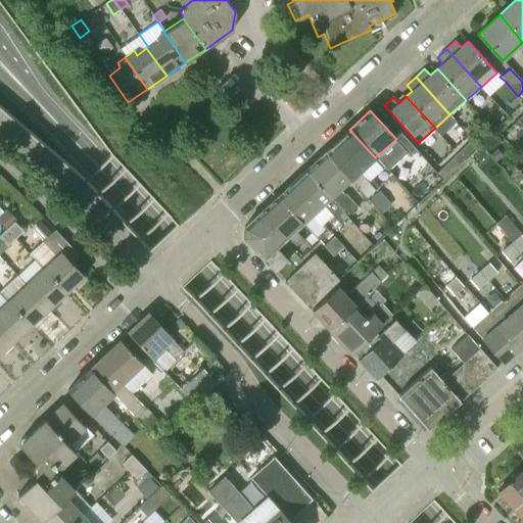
[(468,125),(463,129),(468,135),(473,131),(468,125)]
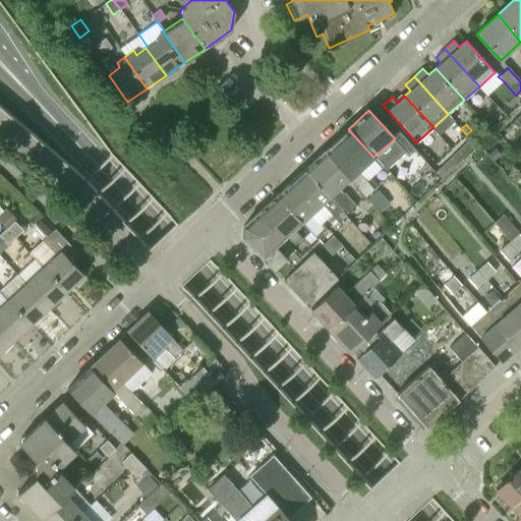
[(374,189),(358,171),(373,157),(348,129),(325,151),(349,179),(365,197),(374,189)]
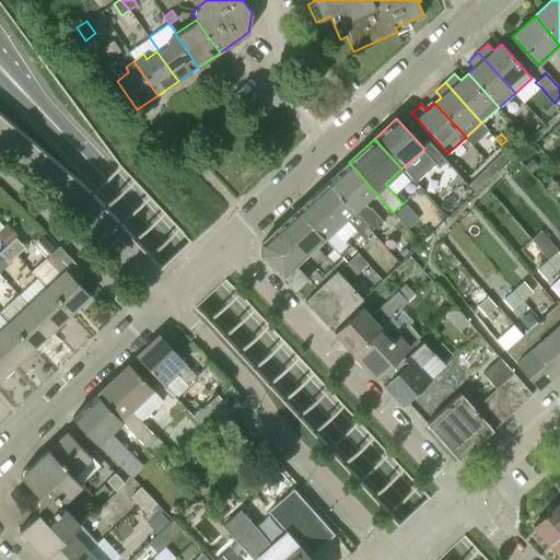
[(490,163),(497,171),(512,155),(505,149),(490,163)]
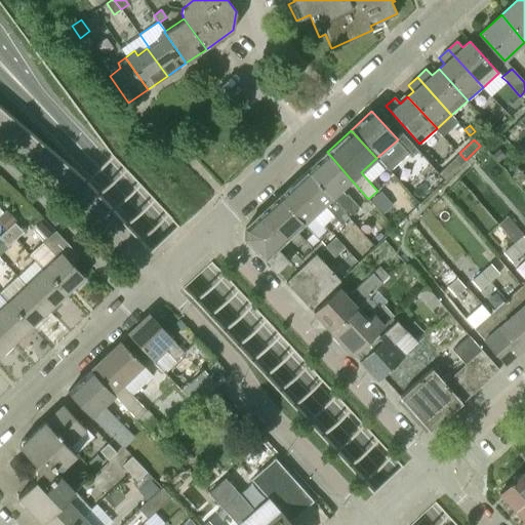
[(492,155),(498,162),(506,156),(499,149),(492,155)]
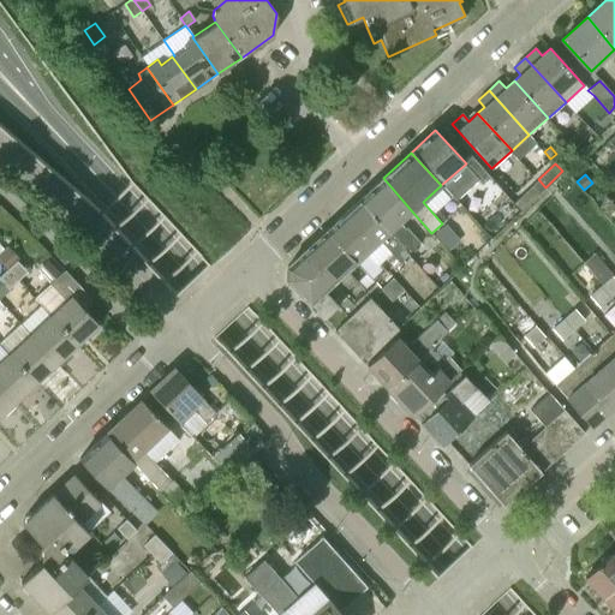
[(400,222),(412,212),(383,178),(360,198),(410,254),(421,244),(407,227),(405,228),(400,222)]
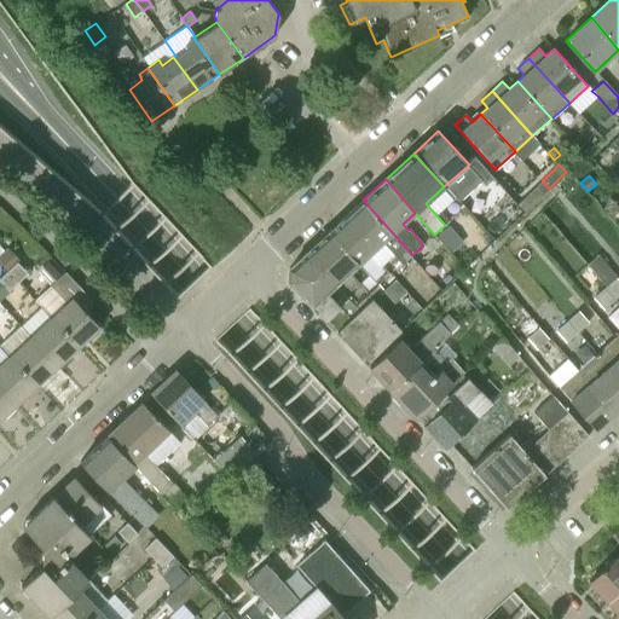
[(524,214),(549,189),(542,180),(516,207),(524,214)]
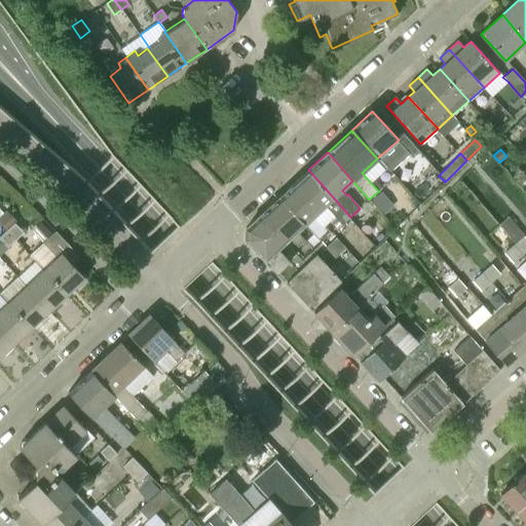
[(396,176),(390,170),(387,166),(384,170),(382,172),(390,180),(396,176)]
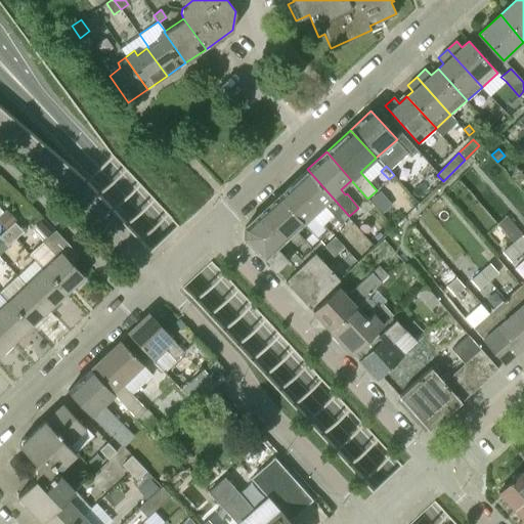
[(342,222),(349,216),(307,169),(279,195),(304,222),(319,241),(324,245),(335,237),(331,231),(333,229),(322,218),(332,210),(342,222)]
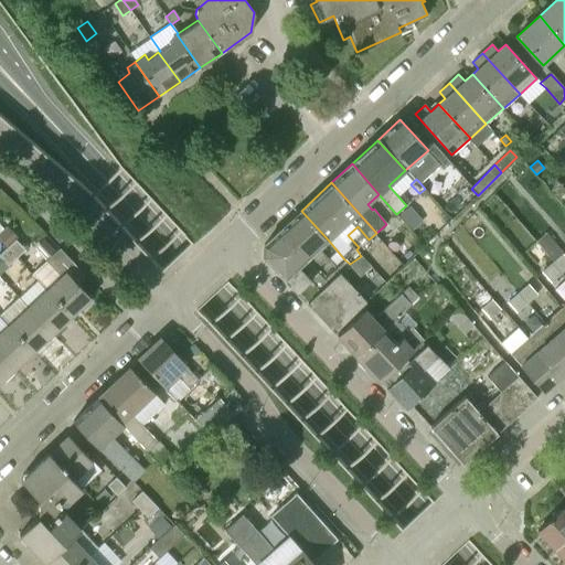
[(409,205),(398,215),(413,231),(424,221),(409,205)]
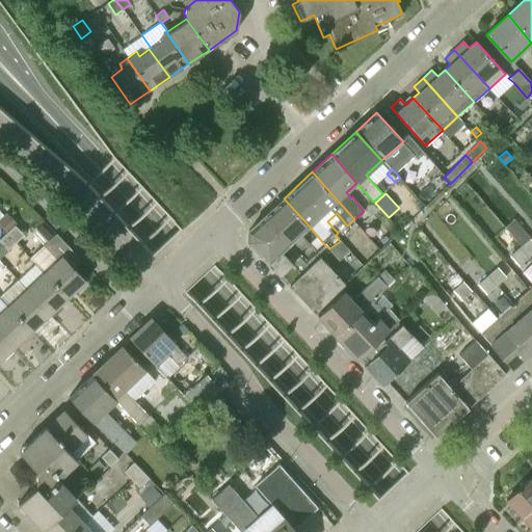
[(304,263),(317,251),(299,234),(309,225),(284,198),(265,215),(289,243),(304,263)]
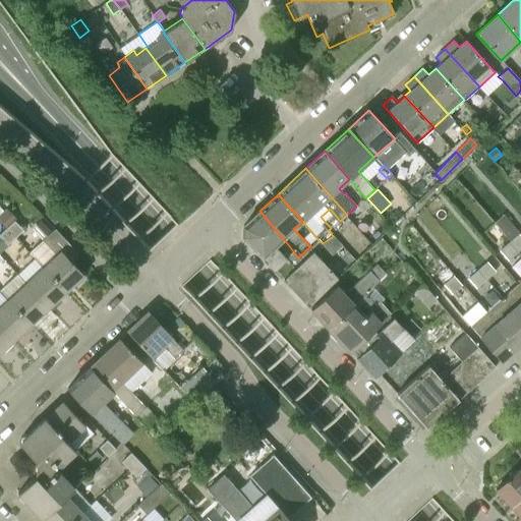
[(0,214),(0,221),(6,228),(14,221),(16,219),(6,208),(0,214)]
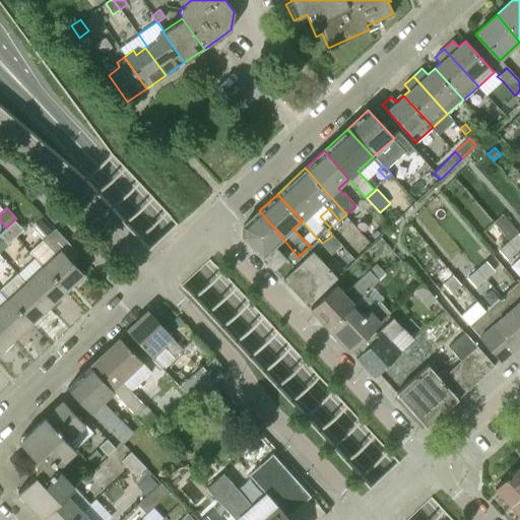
[(295,269),(296,268),(274,245),(282,238),(259,210),(243,225),(242,236),(283,279),(295,269)]
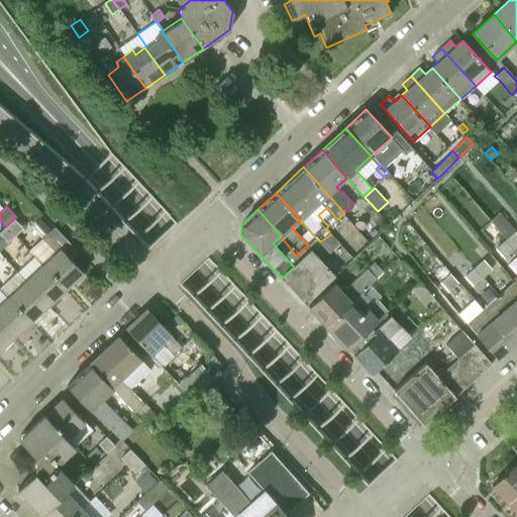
[(504,240),(513,249),(516,245),(516,233),(515,231),(516,230),(500,212),(490,220),(505,239),(504,240)]
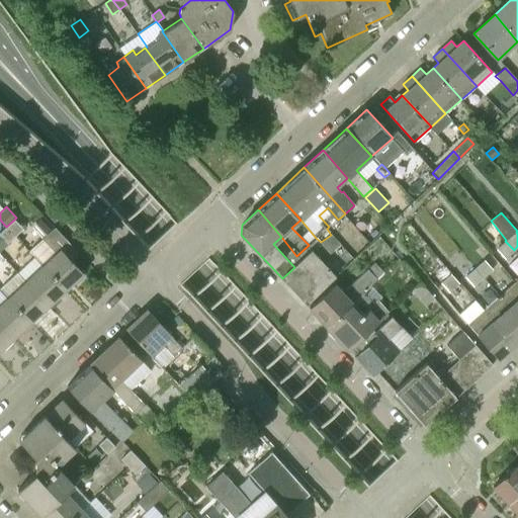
[(6,227),(15,237),(23,229),(14,220),(6,227)]
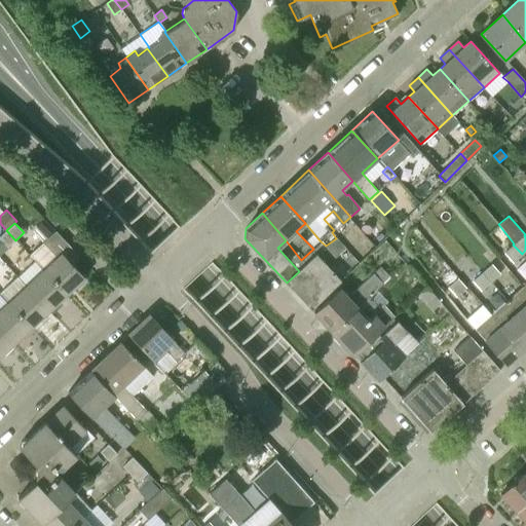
[(15,240),(6,230),(0,235),(0,238),(8,248),(15,240)]
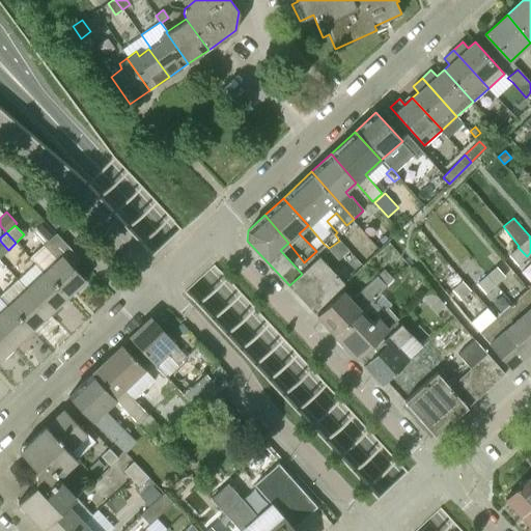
[(44,272),(67,297),(73,291),(76,292),(87,282),(74,268),(81,260),(55,233),(44,245),(56,259),(44,272)]
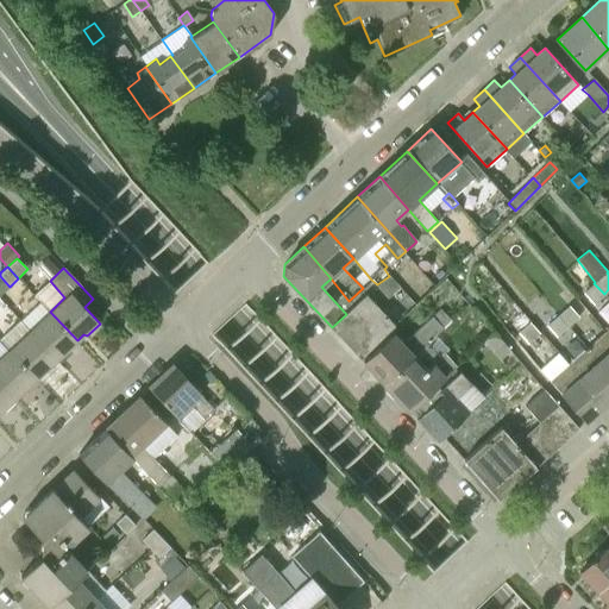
[(362,289),(366,295),(377,284),(371,280),(363,288),(362,289)]
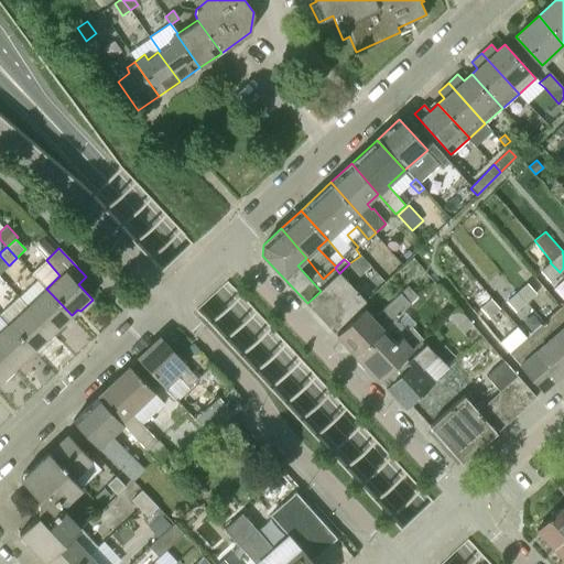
[(560,272),(550,262),(541,271),(550,281),(560,272)]
